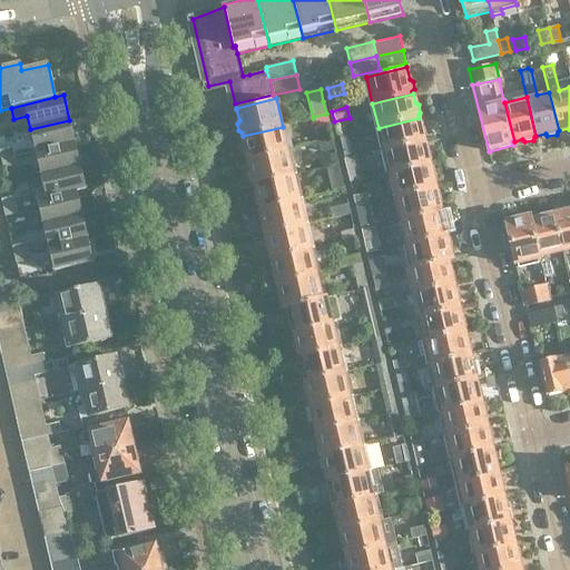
[(326,114),(313,117),(315,127),(328,125),(327,118),(326,114)]
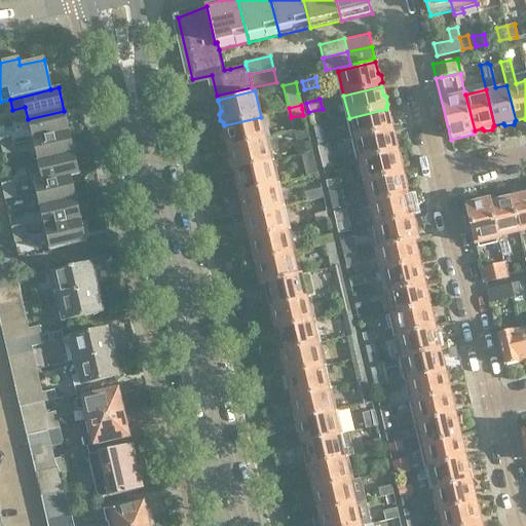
[(386,109),(349,118),(354,140),(391,130),(390,128),(392,125),(391,119),(388,117),(386,109)]
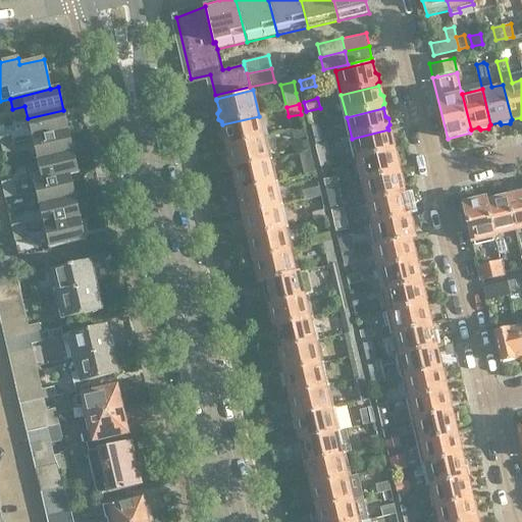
[(63,110),(28,118),(33,140),(68,132),(63,110)]
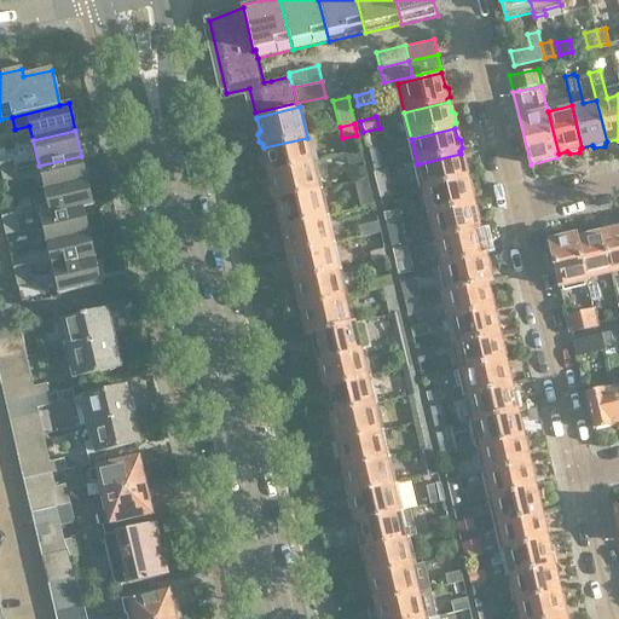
[(307,138),(264,148),(266,157),(264,161),(266,169),(268,171),(270,174),(313,165),(307,138)]
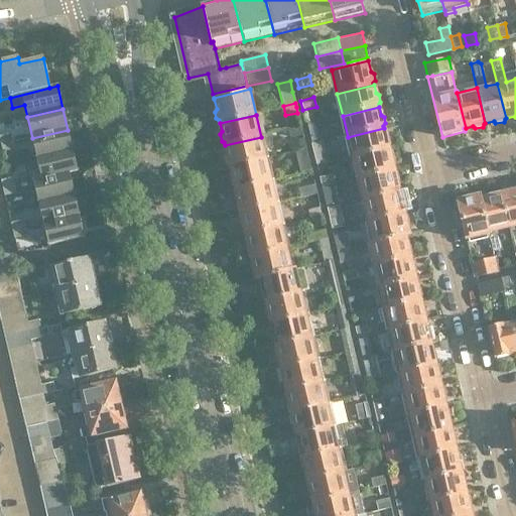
[(308,133),(320,130),(318,122),(306,125),(308,133)]
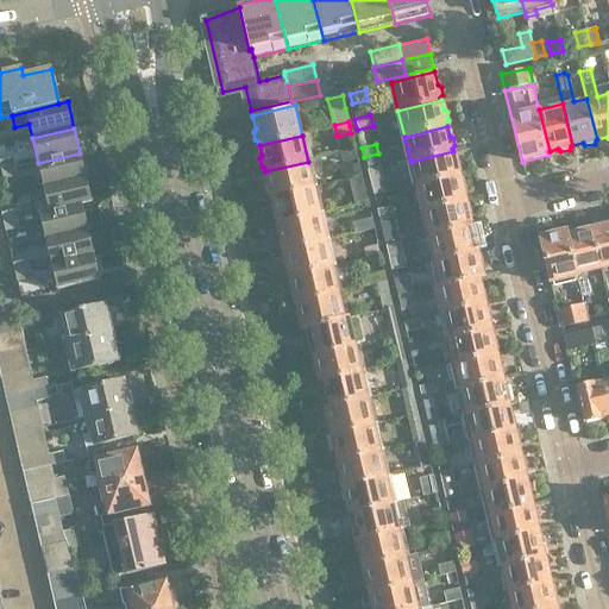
[(358,161),(356,149),(340,152),(343,164),(358,161)]
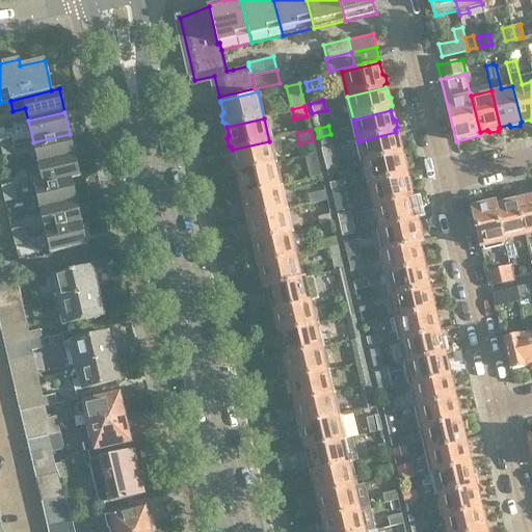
[(396,132),(358,141),(363,162),(401,153),(400,152),(402,149),(400,142),(398,140),(396,132)]
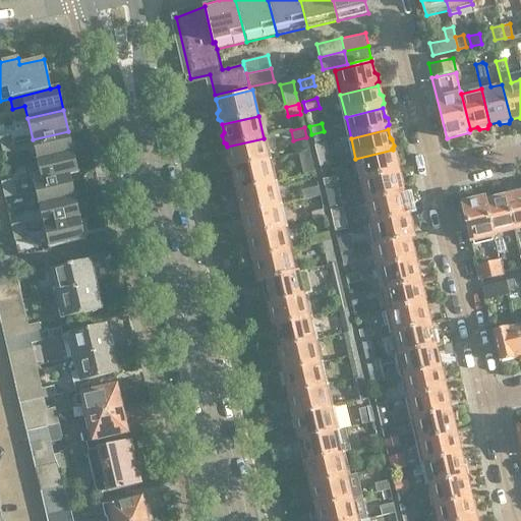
[(68,131),(33,139),(38,161),(73,153),(68,131)]
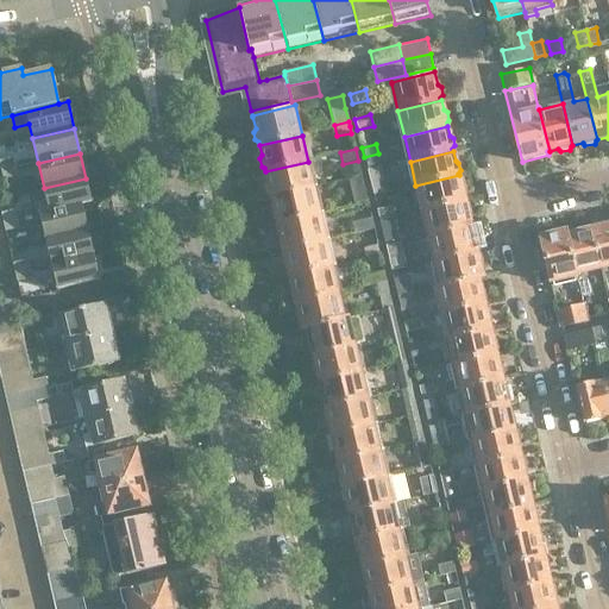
[(365,161),(368,170),(382,167),(380,157),(365,161)]
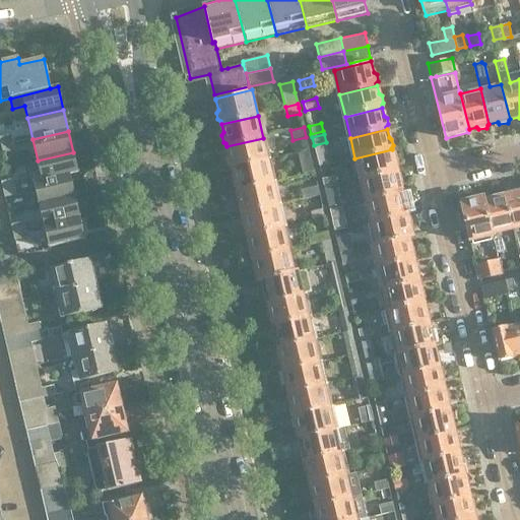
[(11,135),(0,137),(0,141),(1,146),(13,143),(11,135)]
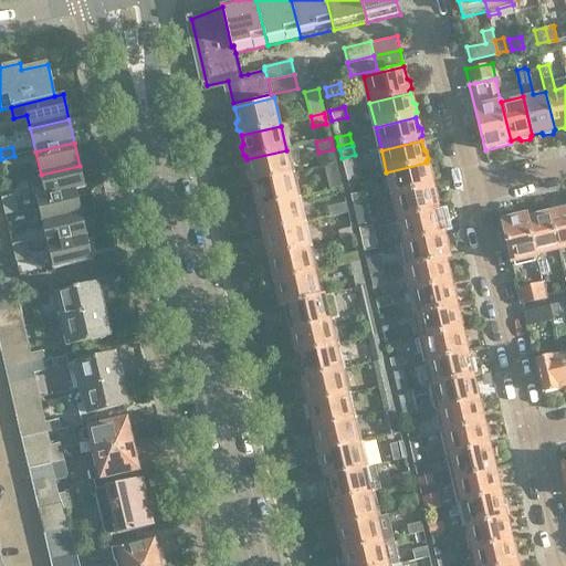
[(286,150),(247,159),(249,168),(247,171),(249,179),(251,181),(252,185),(293,176),(286,150)]
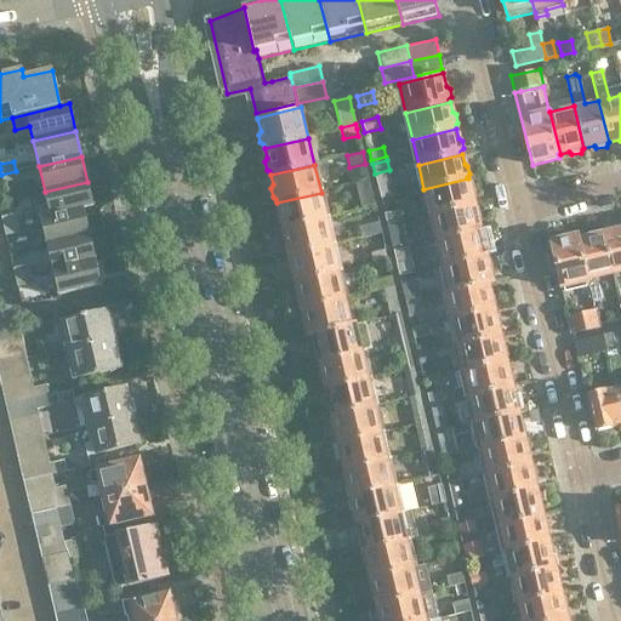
[(389,170),(375,174),(381,199),(396,197),(389,170)]
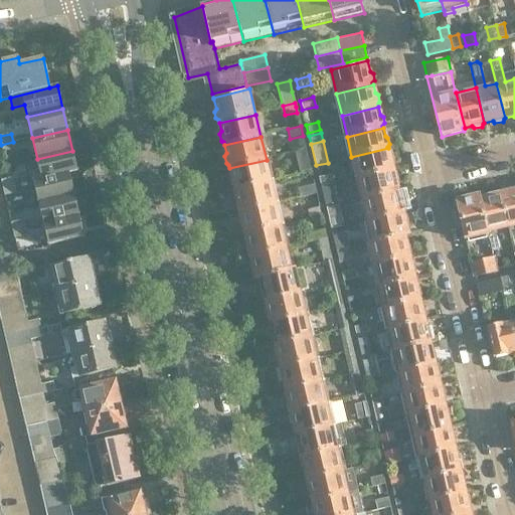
[(13,142),(1,145),(3,152),(14,149),(13,142)]
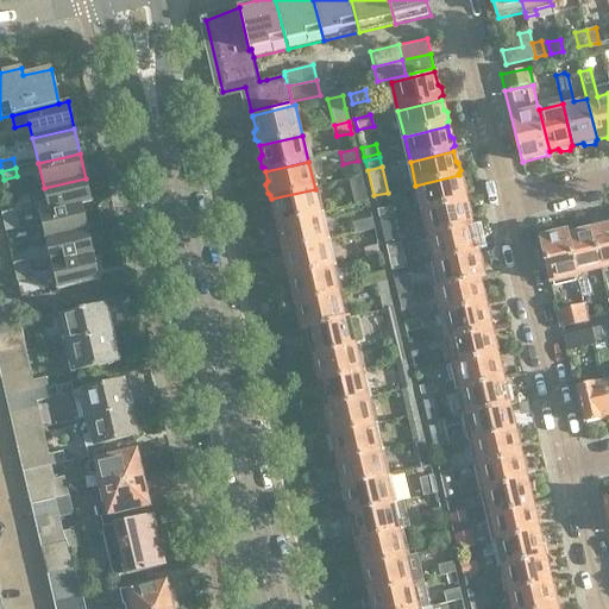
[(370,201),(364,175),(350,179),(356,205),(370,201)]
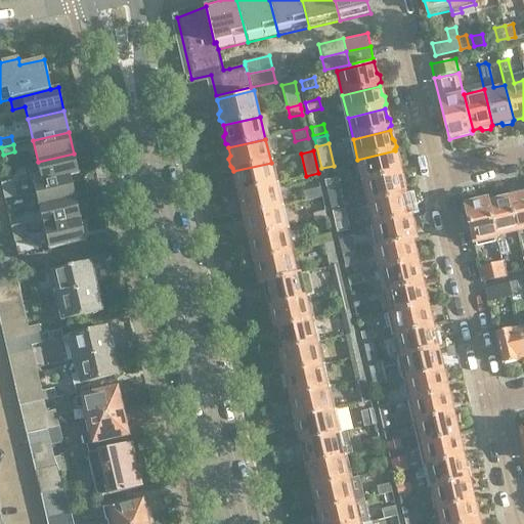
[(395,150),(357,160),(362,180),(400,172),(398,163),(399,161),(397,154),(395,153),(395,150)]
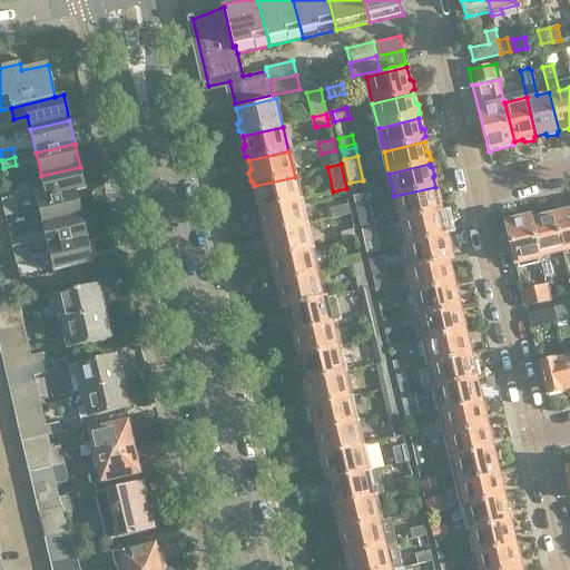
[(80,167),(41,176),(47,200),(77,193),(76,192),(86,189),(80,167)]
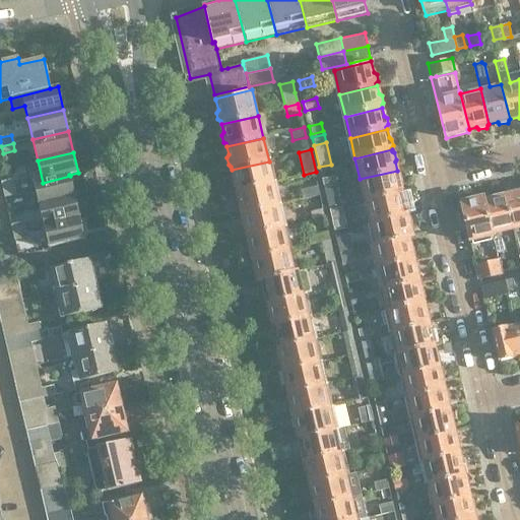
[(269,161),(232,170),(234,177),(233,180),(234,187),(237,189),(237,190),(273,182),(269,161)]
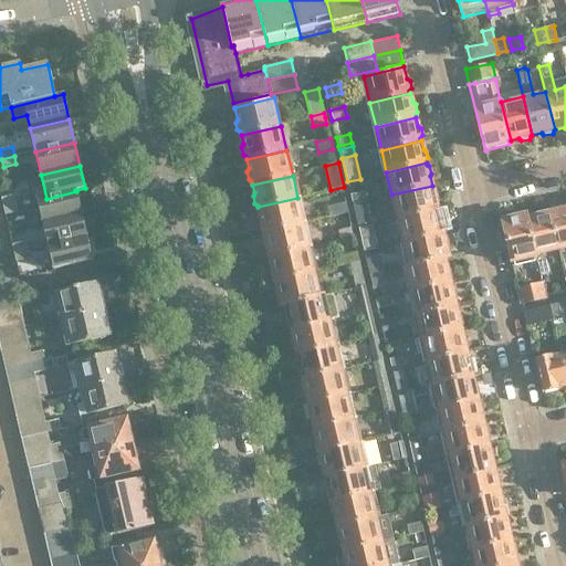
[(432,186),(391,195),(397,219),(438,210),(436,200),(437,197),(436,190),(432,187),(432,186)]
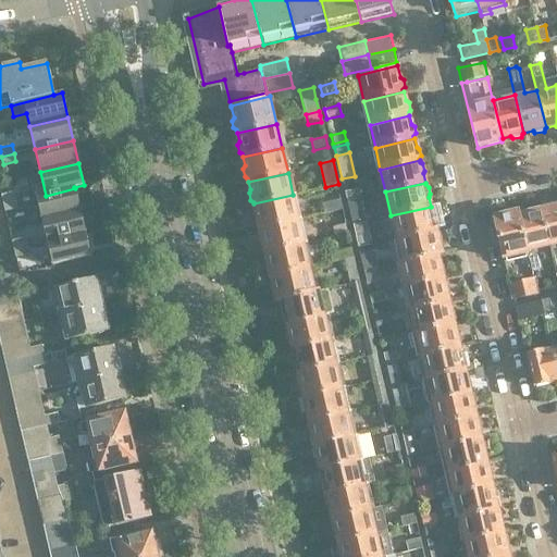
[(46,196),(37,197),(41,219),(79,210),(75,188),(46,196)]
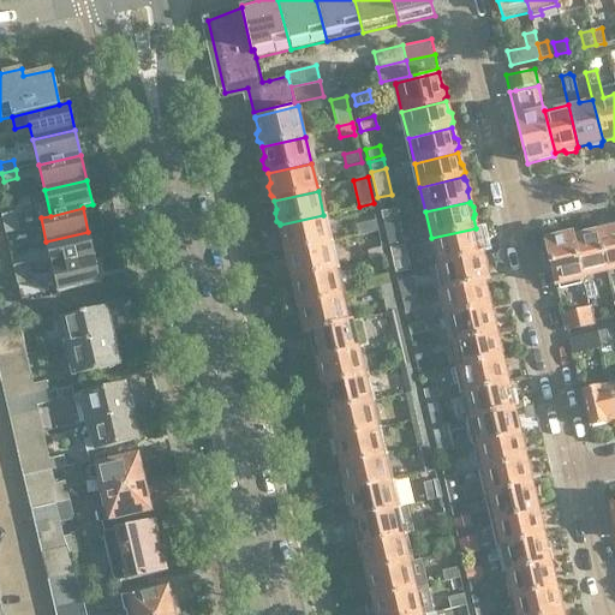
[(381,213),(383,224),(400,219),(398,209),(381,213)]
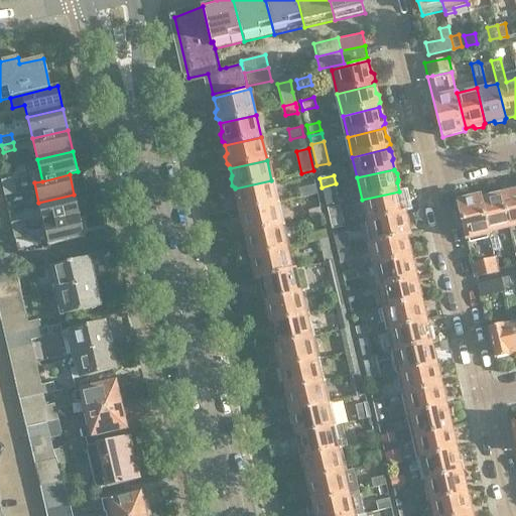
[(12,178),(1,181),(3,188),(14,185),(12,178)]
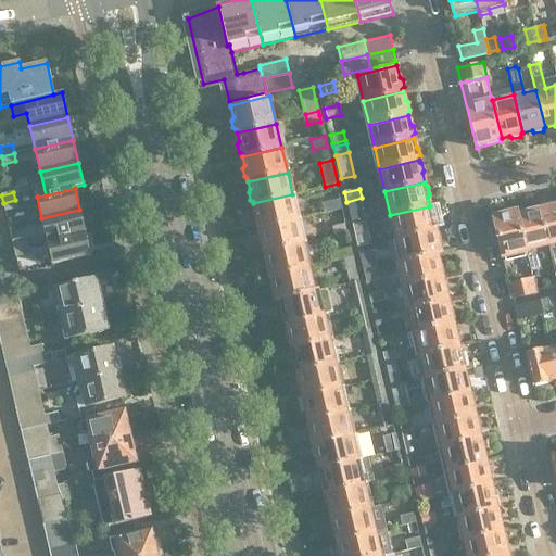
[(292,194),(253,203),(254,205),(252,209),(254,215),(256,217),(258,227),(298,218),(292,194)]
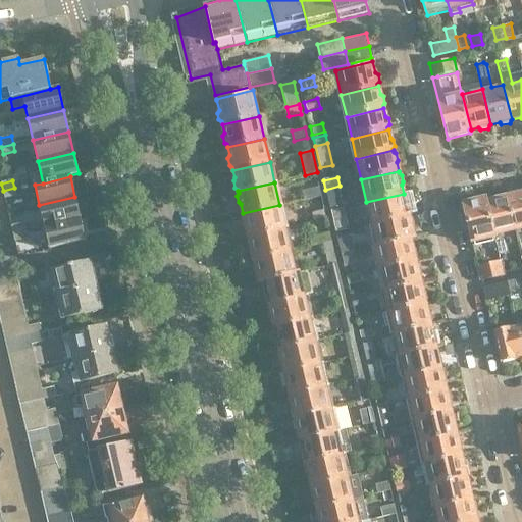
[(340,186),(325,190),(330,211),(345,207),(340,186)]
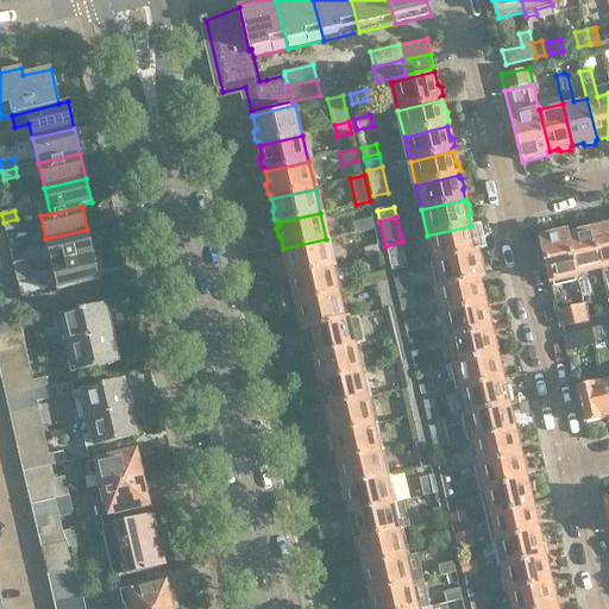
[(355,233),(374,228),(371,218),(352,223),(355,233)]
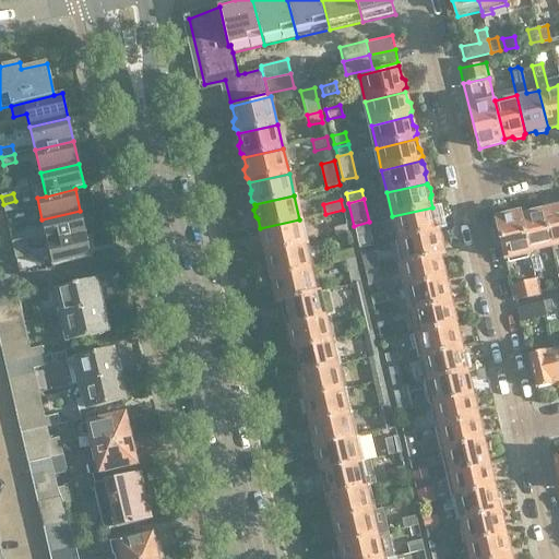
[(15,201),(3,204),(6,212),(18,210),(15,201)]
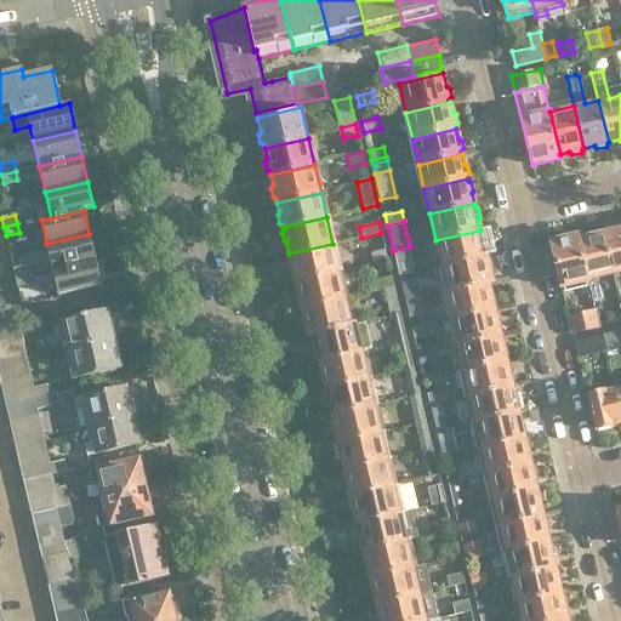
[(614,231),(603,233),(613,275),(620,273),(620,224),(615,227),(614,231)]
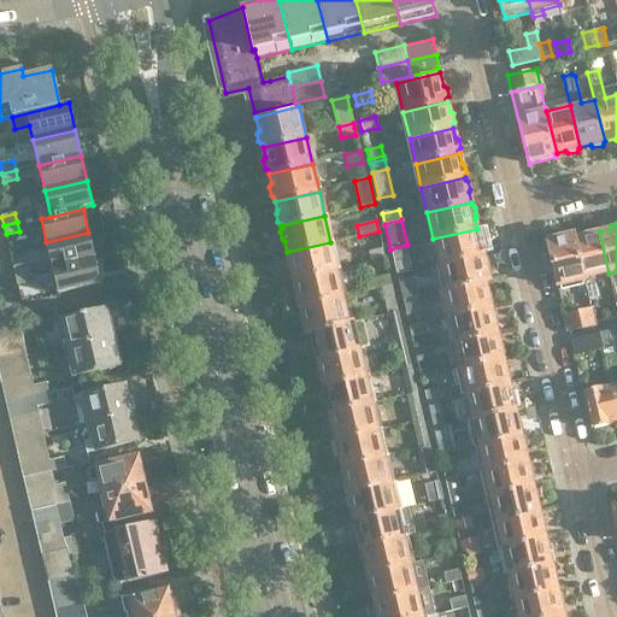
[(477,229),(433,239),(439,265),(483,254),(481,245),(482,241),(481,233),(477,230),(477,229)]
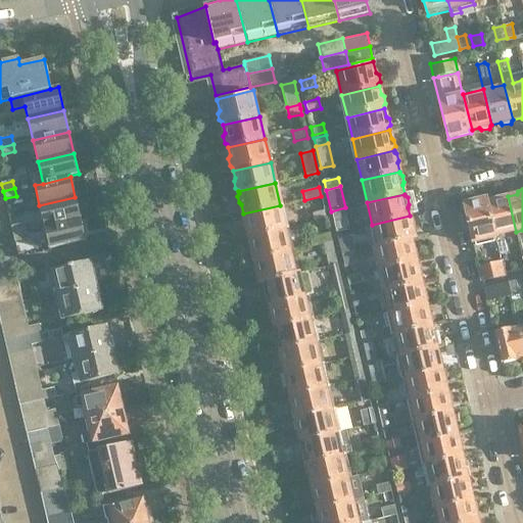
[(516,232),(508,196),(506,196),(505,194),(496,196),(495,199),(487,201),(495,237),(516,232)]
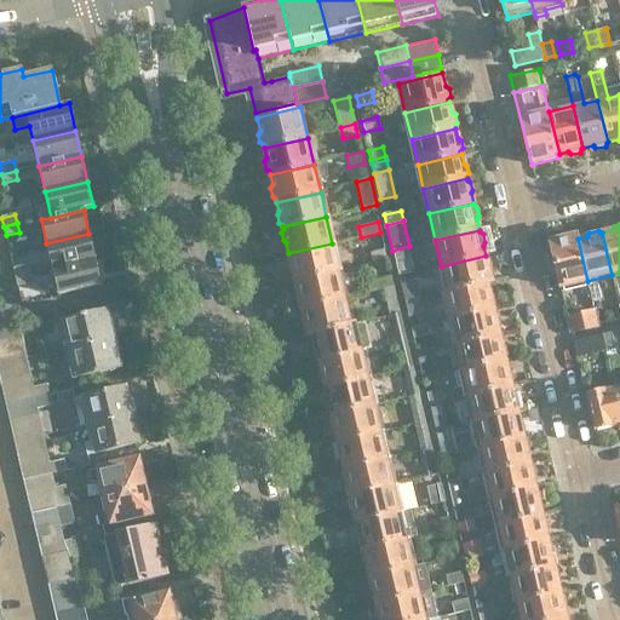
[(89,234),(46,244),(52,269),(95,259),(89,234)]
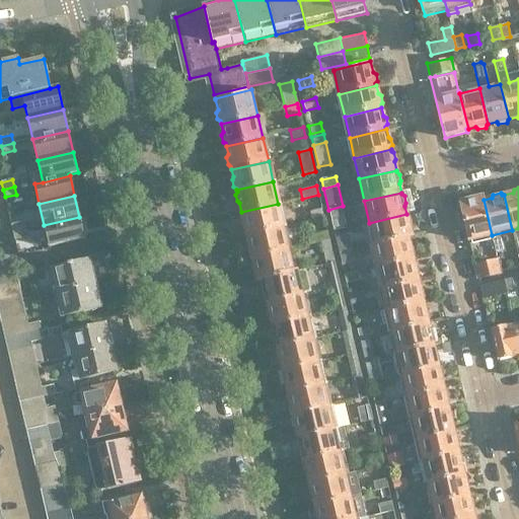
[(484,200),(483,197),(460,202),(469,242),(492,237),(492,235),(484,200)]
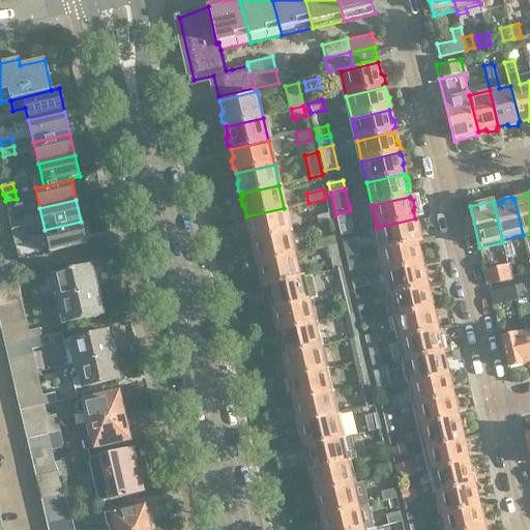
[(284,208),(246,216),(247,218),(245,222),(247,229),(251,231),(252,239),(290,231),(284,208)]
